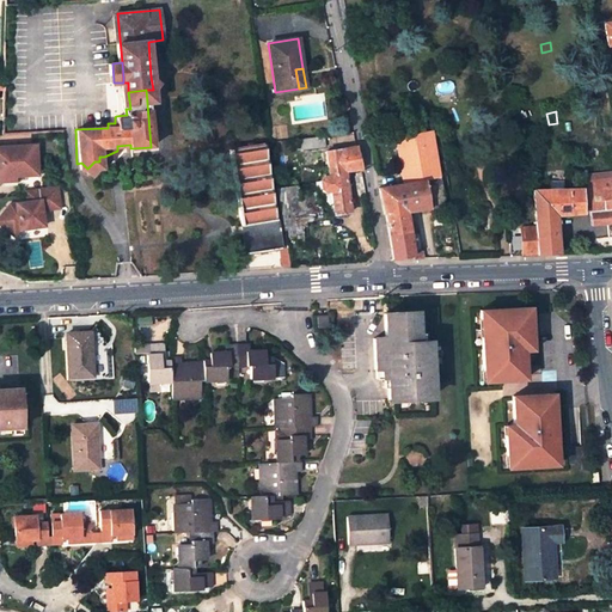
[(428,209),(447,206),(442,177),(441,178),(433,132),(396,139),(403,185),(424,182),(428,209)]
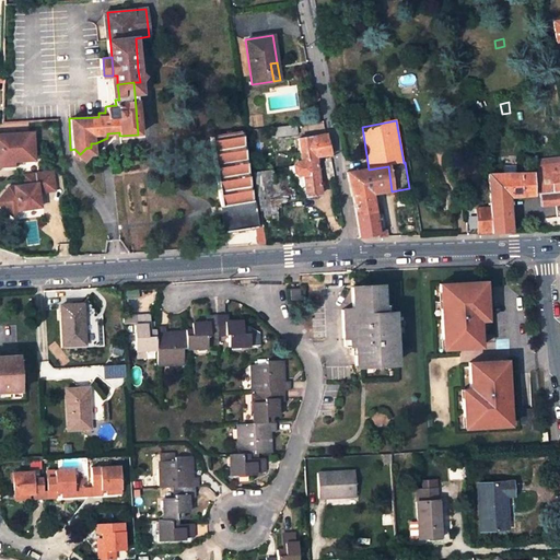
[(270,128),(271,137),(296,133),(295,125),(270,128)]
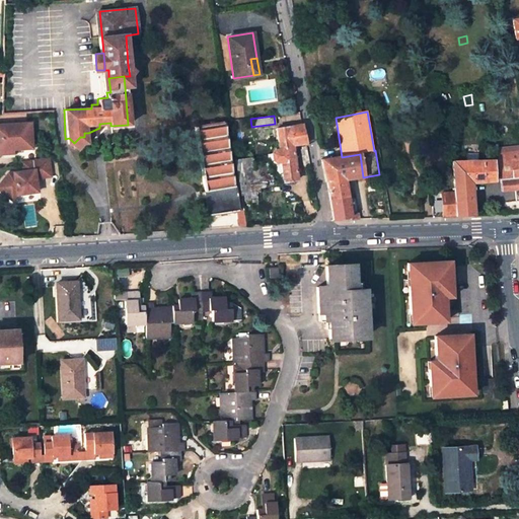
[(29,122),(0,124),(0,149),(12,148),(31,147),(29,122)]
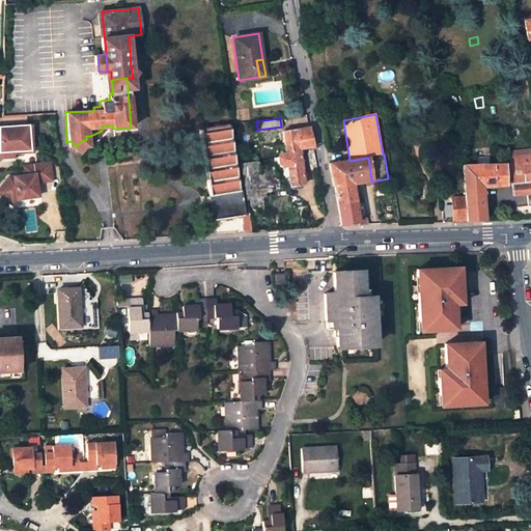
[(235,217),(242,216),(245,231),(251,230),(246,204),(242,204),(228,126),(198,131),(207,195),(210,202),(212,220),(219,219),(221,220),(223,221),(228,222),(232,220),(235,217)]
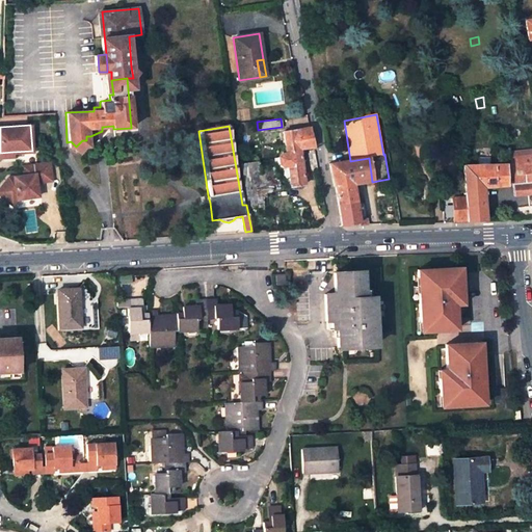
[(303,184),(299,148),(313,147),(310,128),(283,132),(286,153),(281,153),(277,158),(278,164),(283,167),(288,166),(290,186),(303,184)]
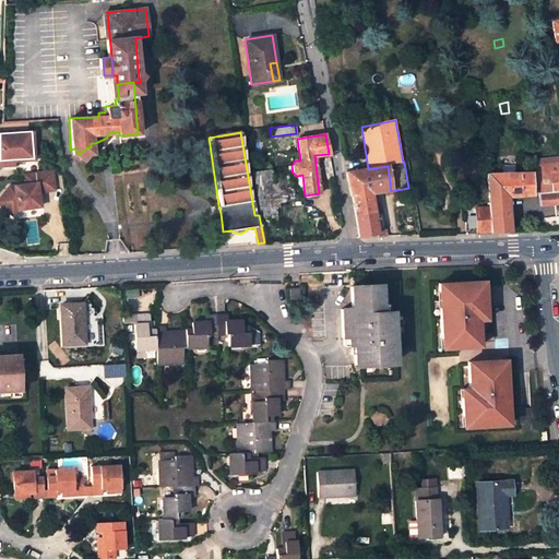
[(484,152),(474,153),(476,167),(485,167),(484,152)]
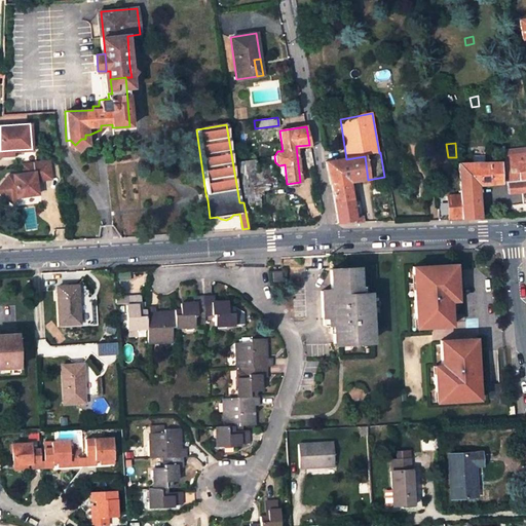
[(475,163),(458,164),(460,194),(447,195),(449,220),(480,218),(478,185),(508,183),(509,200),(522,199),(522,197),(521,192),(525,191),(525,152),(500,154),(500,163),(485,163),(475,163)]
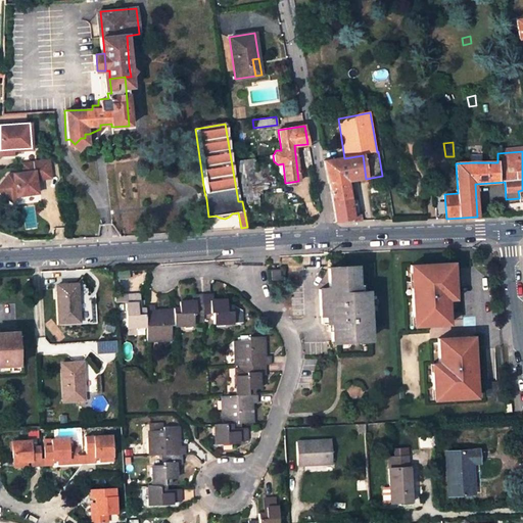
[(328,184),(329,184),(336,223),(353,219),(347,182),(366,179),(363,155),(344,158),(325,161),(324,161),(328,184)]
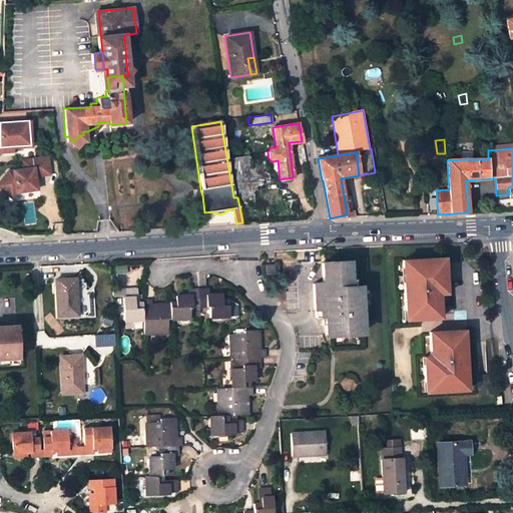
[(249,160),(248,155),(231,157),(235,179),(251,176),(249,160)]
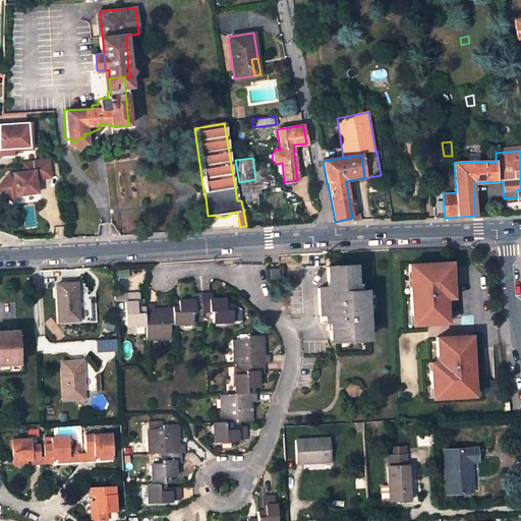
[(48,159),(21,162),(23,171),(8,173),(0,182),(0,190),(12,200),(17,194),(38,191),(36,178),(35,176),(50,173),(48,159)]
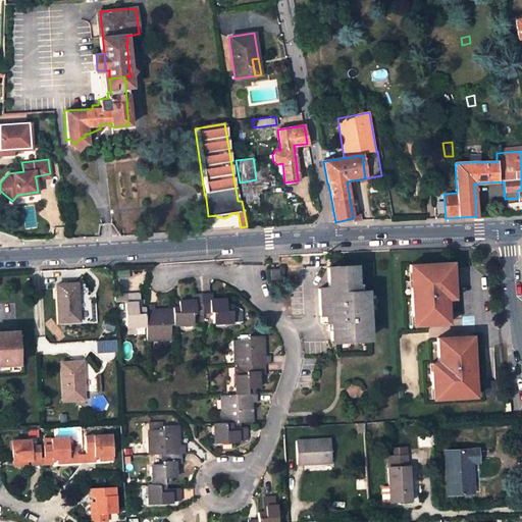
[(254,163),(256,179),(263,178),(260,162),(254,163)]
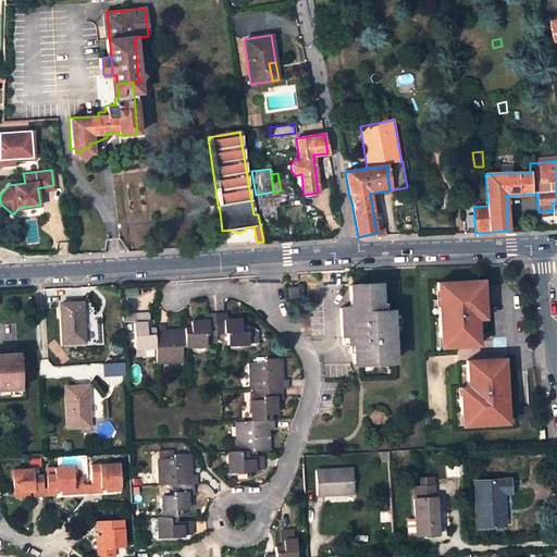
[(435,282),(438,347),(478,345),(475,319),(485,318),(483,280),(435,282)]
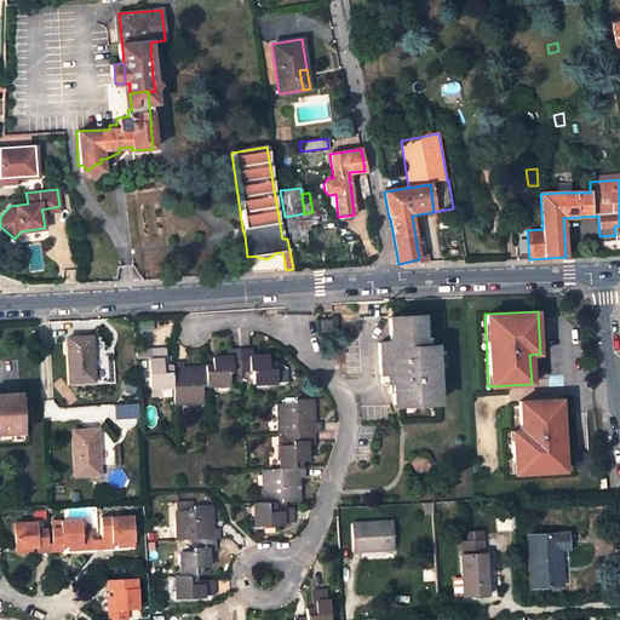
[(391,342),(379,343),(380,374),(386,373),(388,383),(392,383),(394,392),(394,403),(406,403),(417,403),(425,402),(425,400),(437,399),(436,366),(430,366),(429,356),(429,346),(422,346),(422,337),(422,326),(415,326),(414,316),(390,317),(391,342)]
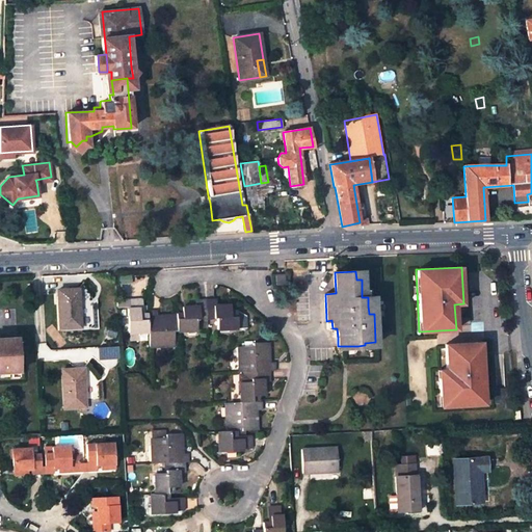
[(285,273),(274,274),(276,286),(286,285),(285,273)]
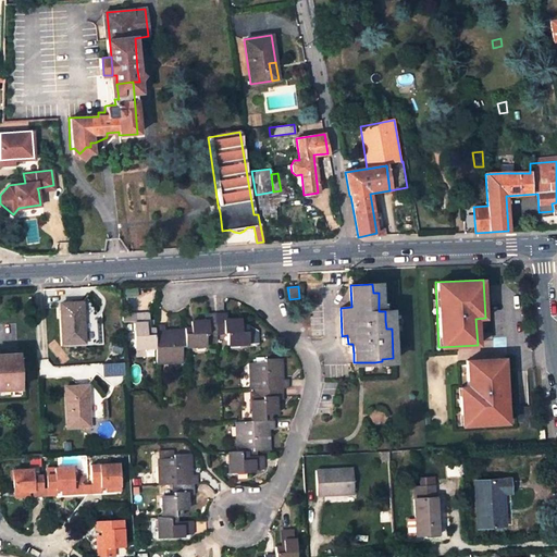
[(83,302),(60,302),(63,345),(85,344),(84,319),(82,319),(82,316),(84,316),(83,302)]
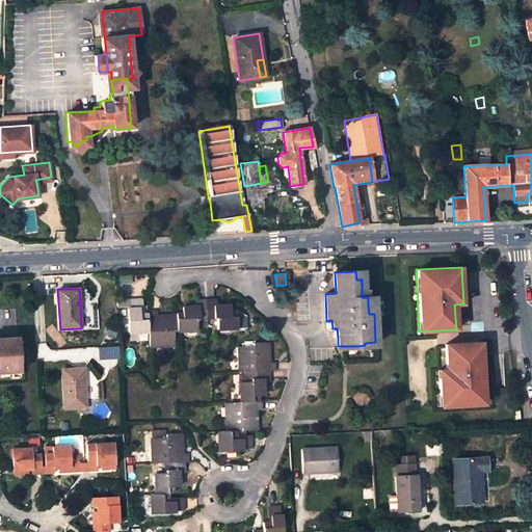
[(139,299),(130,298),(130,309),(128,309),(129,333),(149,331),(150,347),(176,346),(175,331),(196,330),(196,318),(201,318),(207,318),(211,318),(216,318),(217,328),(237,327),(236,311),(232,311),(228,312),(227,304),(216,306),(215,299),(195,300),(195,307),(185,307),(185,314),(182,314),(177,314),(177,315),(159,316),(159,318),(157,318),(157,316),(157,311),(148,311),(149,315),(144,315),(140,315),(139,299)]
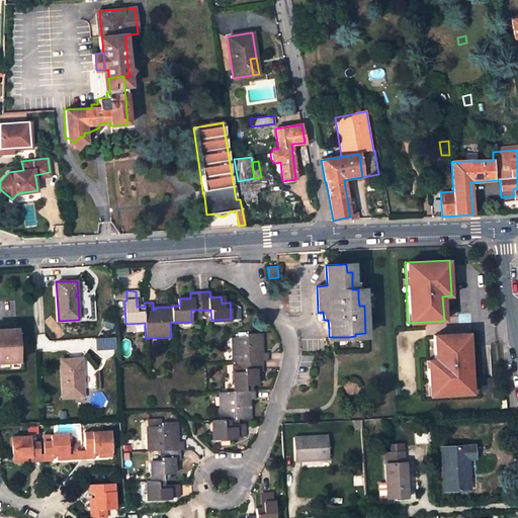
[(240,310),(230,303),(231,319),(240,319),(240,310)]
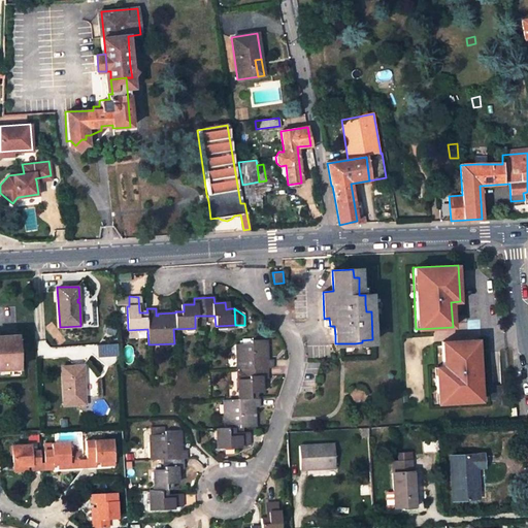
[(0,370),(20,369),(18,335),(0,335),(0,370)]
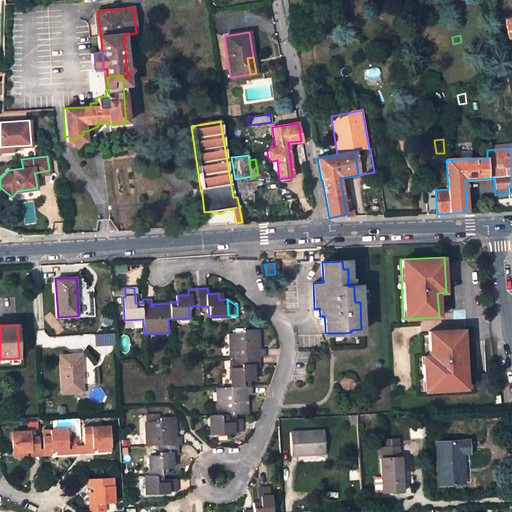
[(243,333),(229,334),(230,358),(233,358),(241,357),(241,362),(242,367),(230,368),(232,387),(216,387),(218,412),(232,411),(232,414),(247,413),(247,398),(244,398),(244,394),(247,394),(252,394),(251,386),(248,386),(248,381),(248,377),(254,377),(253,367),(260,366),(259,356),(265,356),(265,348),(259,349),(256,349),(256,345),(259,345),(258,329),(243,330),(243,333)]
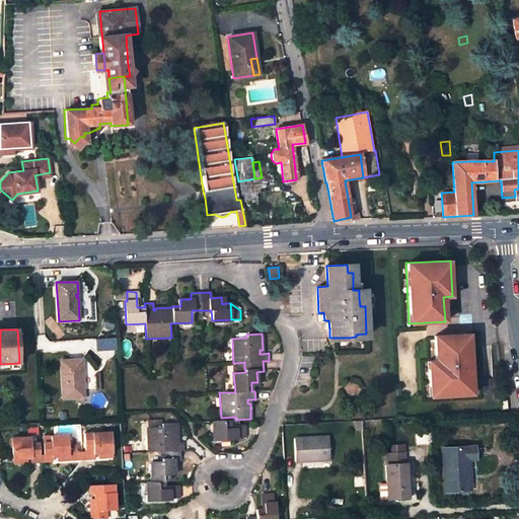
[(426,361),(428,396),(472,394),(469,334),(433,336),(435,360),(426,361)]
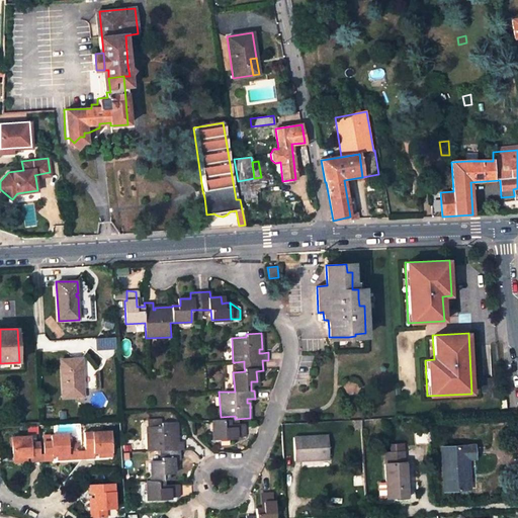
[(81,358),(60,359),(63,399),(83,398),(82,374),(81,374),(80,370),(82,370),(81,358)]
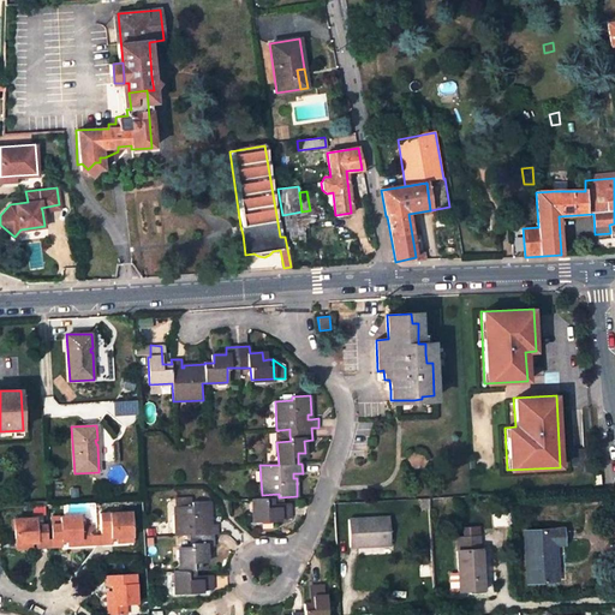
[(272,497),(251,499),(254,523),(280,521),(280,518),(291,518),(290,506),(272,507),(272,503),(272,497)]
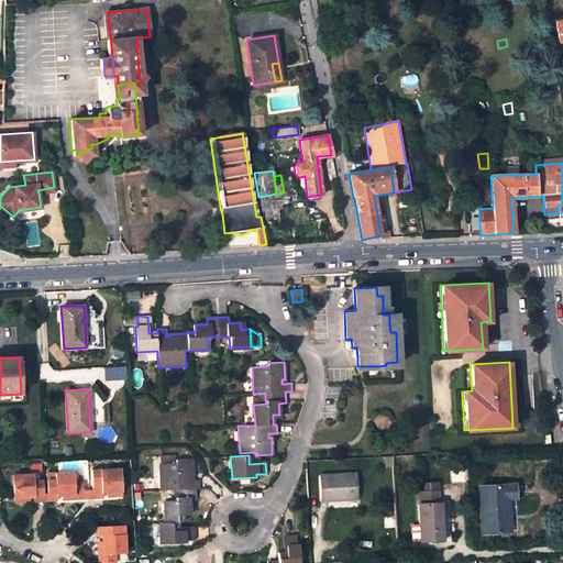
[(176,463),(161,463),(162,490),(175,490),(176,500),(164,500),(164,522),(158,522),(161,543),(186,542),(185,540),(195,540),(195,529),(177,530),(177,527),(177,521),(183,521),(183,516),(183,511),(189,511),(188,499),(196,499),(195,489),(200,489),(199,481),(192,481),(189,481),(189,477),(192,477),(191,459),(175,460),(176,463)]
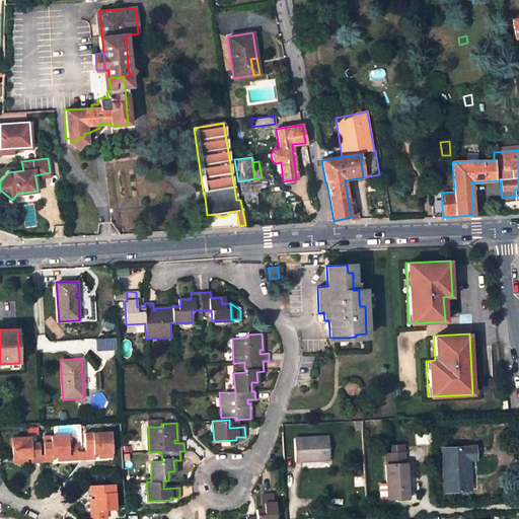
[(84,434),(85,450),(85,457),(93,457),(93,453),(113,452),(112,433),(84,434)]
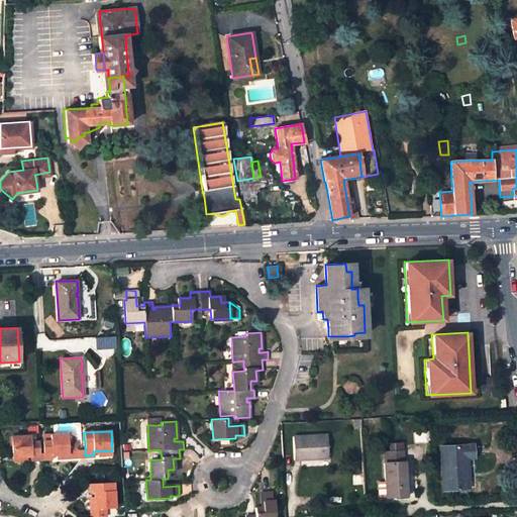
[(69,442),(68,432),(52,433),(52,439),(43,439),(43,451),(44,458),(52,457),(52,453),(77,452),(77,448),(77,441),(69,442)]
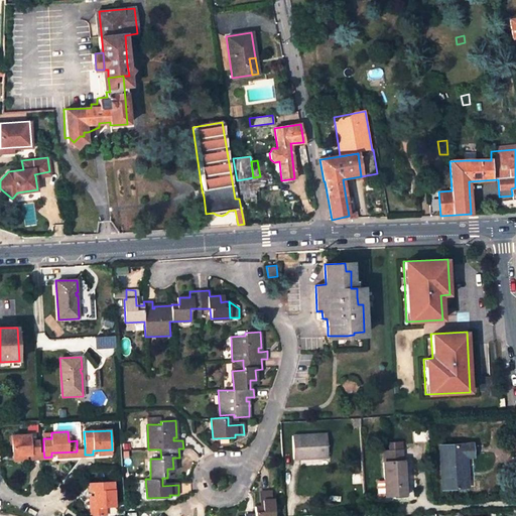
[(26,454),(30,454),(30,458),(39,458),(38,450),(38,438),(30,439),(30,433),(11,434),(12,444),(12,455),(26,454)]
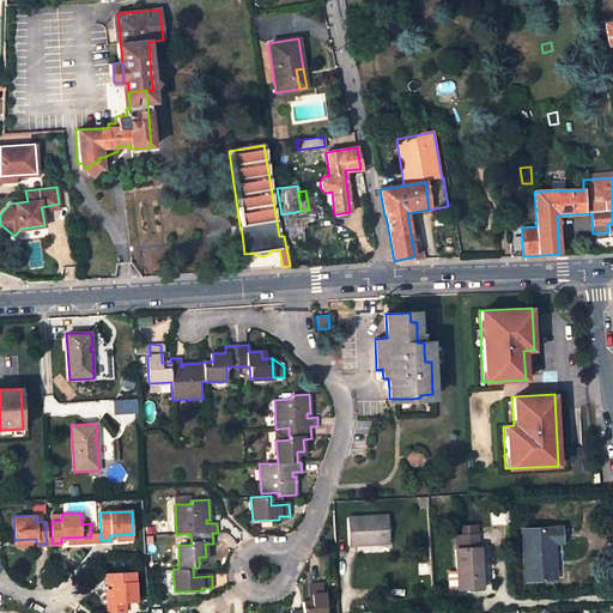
[(388,515),(347,517),(347,545),(389,542),(388,515)]
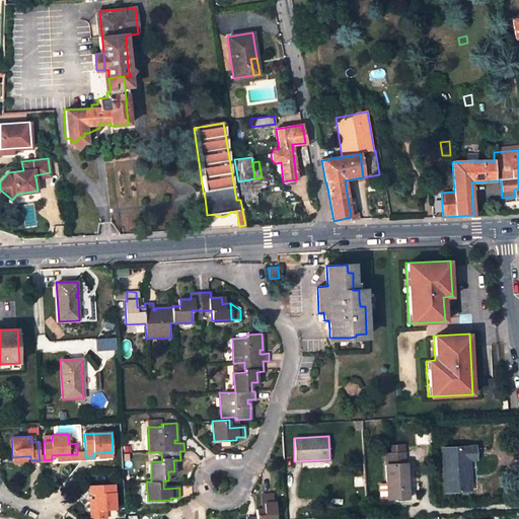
[(390,453),(384,453),(387,499),(408,498),(405,463),(404,463),(403,445),(389,446),(390,453)]
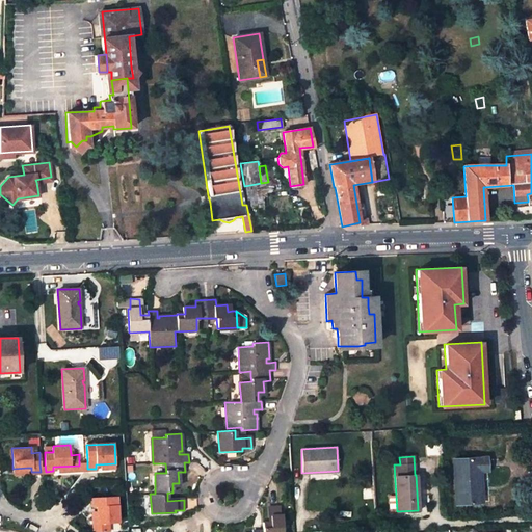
[(486,458),(453,459),(456,503),(482,502),(481,490),(479,491),(478,485),(481,485),(479,471),(487,470),(486,458)]
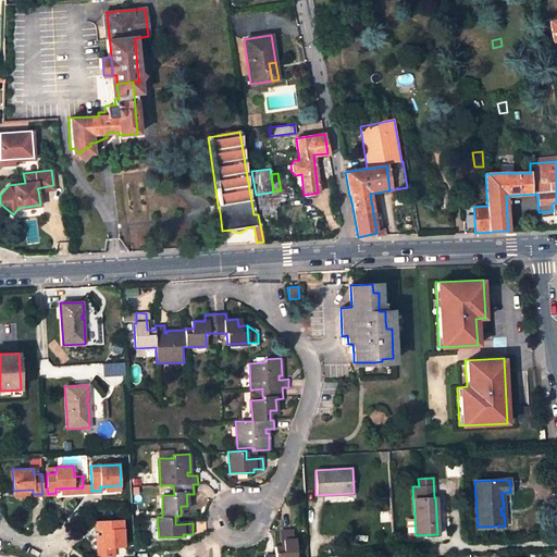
[(392,500),(382,500),(383,521),(392,520),(392,500)]
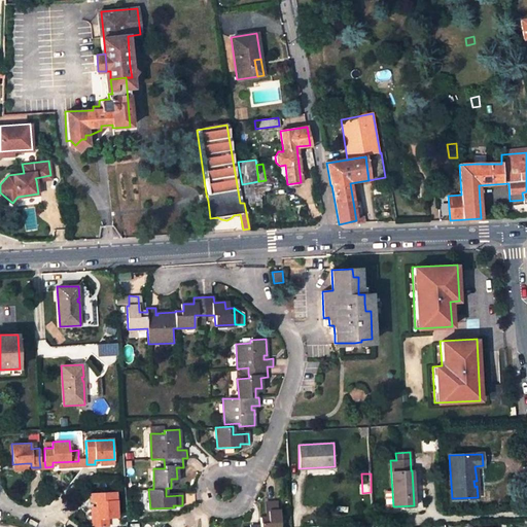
[(96,503),(96,526),(107,526),(107,520),(116,519),(115,493),(90,494),(91,503),(96,503)]
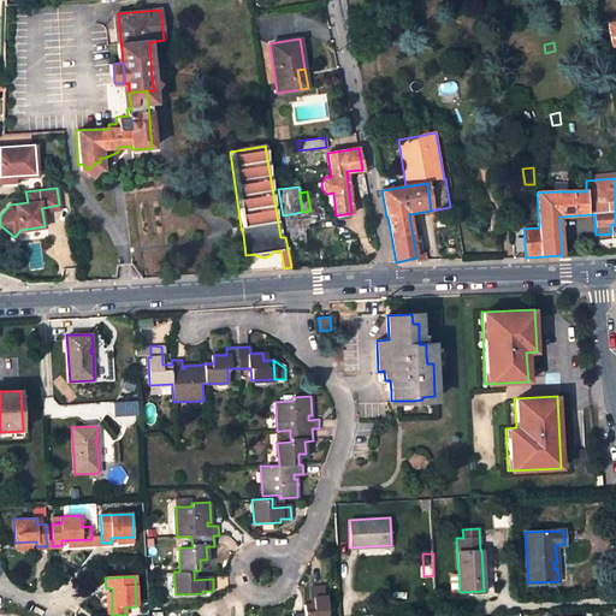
[(329,615),(327,596),(325,596),(324,585),(312,586),(313,604),(309,604),(303,604),(304,614),(292,614),(291,615),(329,615)]
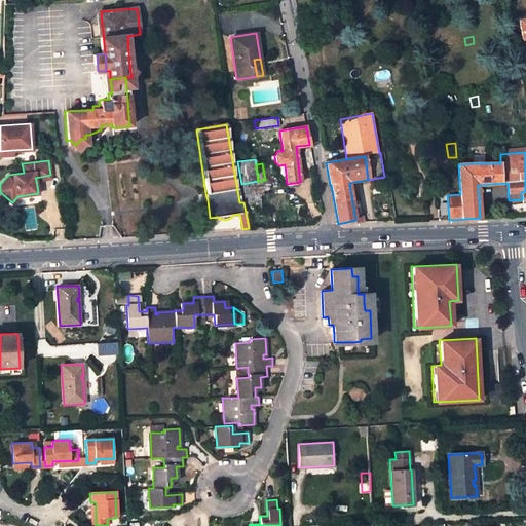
All buildings are outlined.
